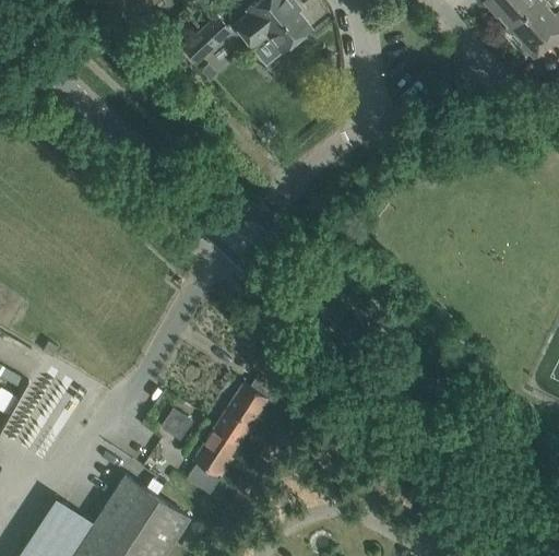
[(266,37),(280,54),(310,28),(289,2),(292,0),(290,0),(260,0),(247,12),(249,14),(234,26),(252,48),(266,37)]
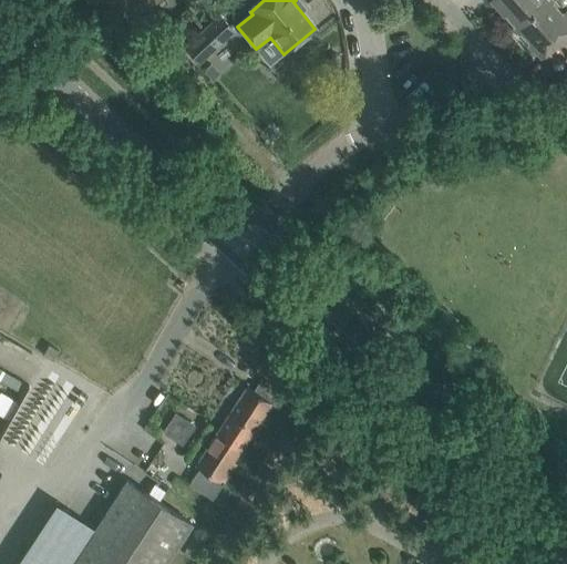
[(516,29),(550,1),(550,0),(491,0),(516,29)]
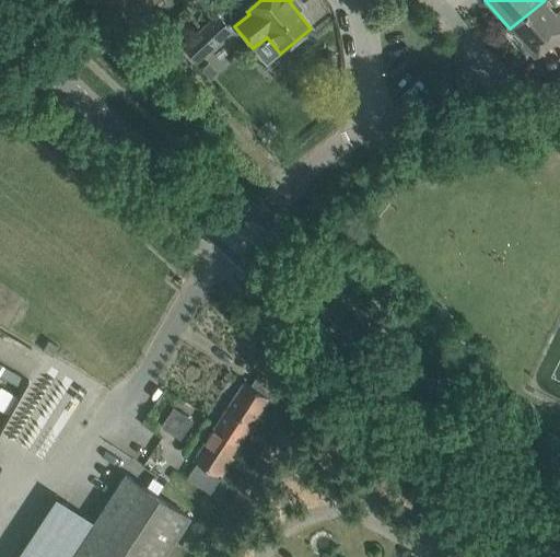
[(544,1),(510,28),(534,56),(553,39),(559,46),(559,10),(556,14),(544,1)]
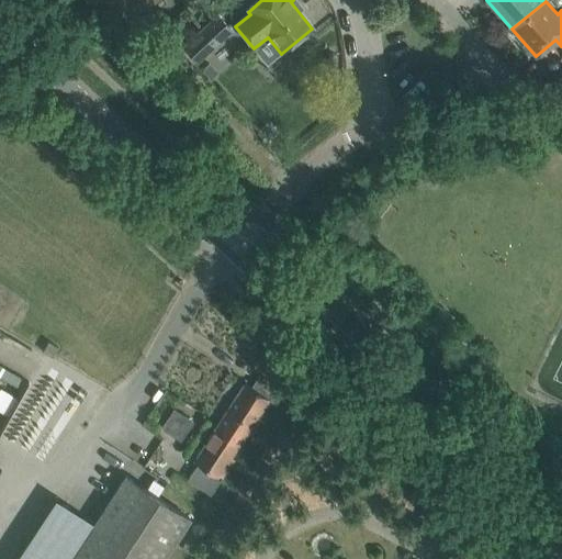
[(182,47),(198,65),(234,32),(218,15),(182,47)]
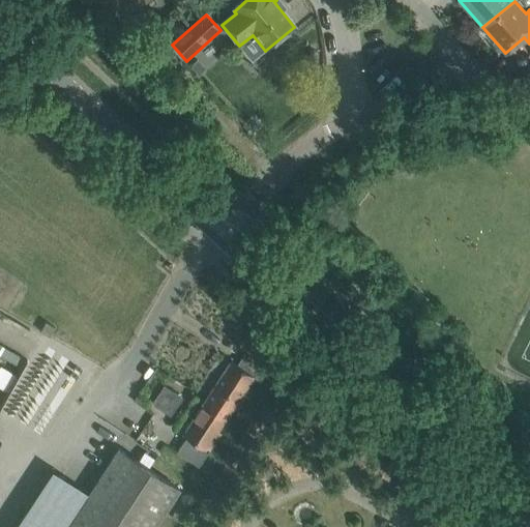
[(46,324),(39,334),(50,340),(55,330),(46,324)]
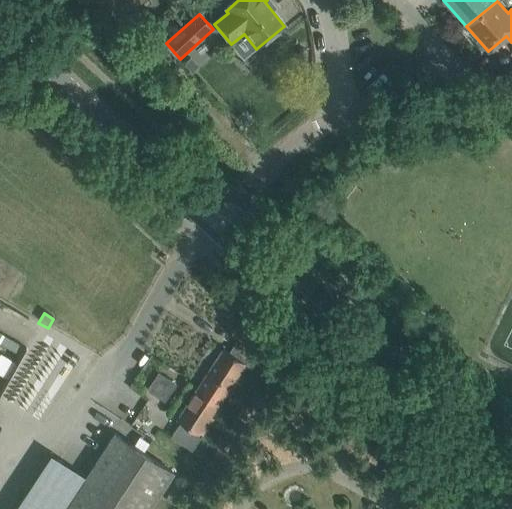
[(200,386),(221,401),(244,366),(248,369),(256,357),(236,344),(229,355),(223,351),(200,386)]
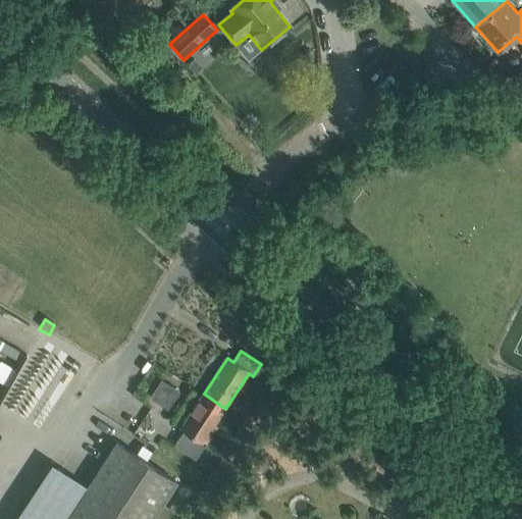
[(167,409),(178,394),(163,381),(151,397),(167,409)]
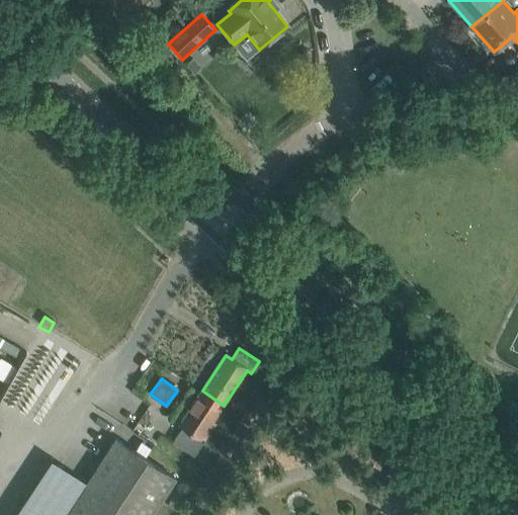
[(211,424),(224,406),(202,391),(179,427),(183,429),(173,444),(194,458),(216,426),(211,424)]
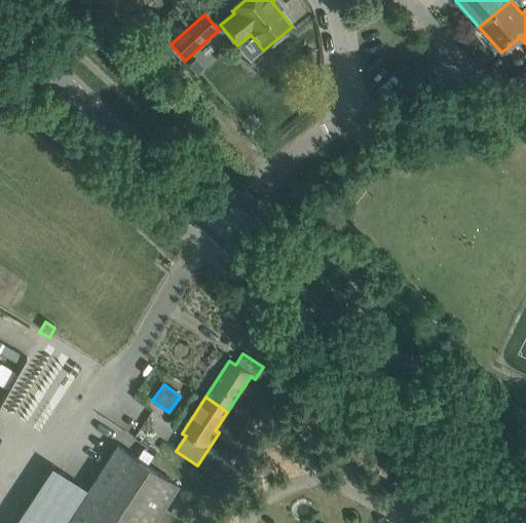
[(154,522),(178,488),(117,448),(67,522),(154,522)]
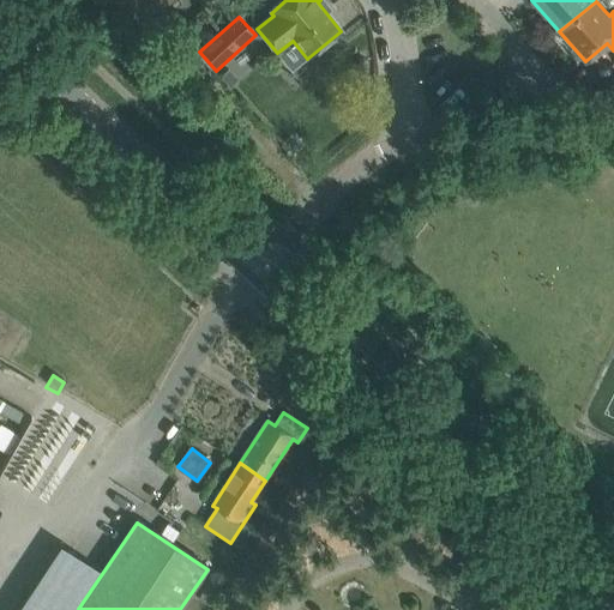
[(203,589),(199,601),(208,607),(214,597),(216,598),(228,579),(221,574),(211,577),(203,589)]
